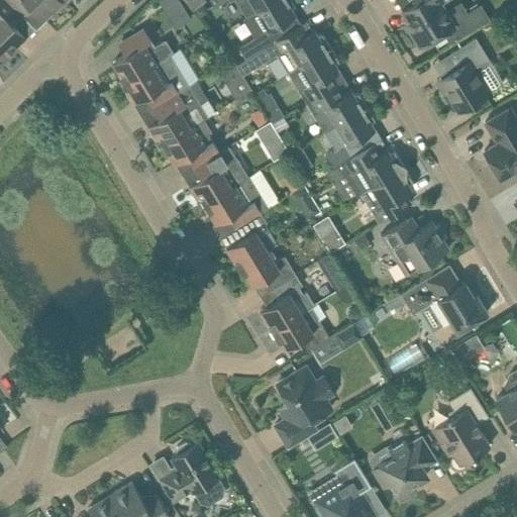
[(0,0),(0,54),(5,59),(16,48),(13,46),(24,35),(11,22),(20,13),(6,0),(0,0)]
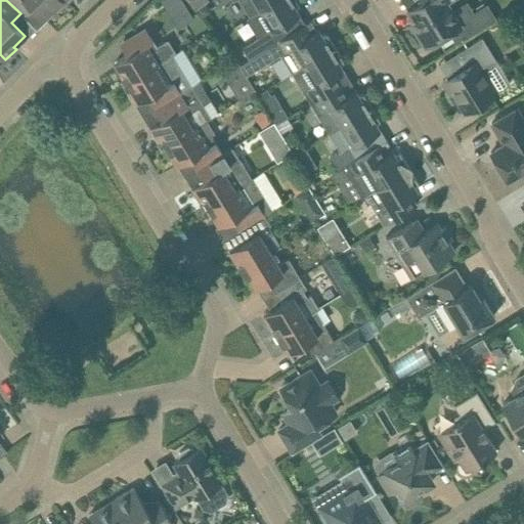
[(6,0),(20,13),(23,16),(32,6),(43,18),(52,10),(54,12),(67,0),(6,0)]
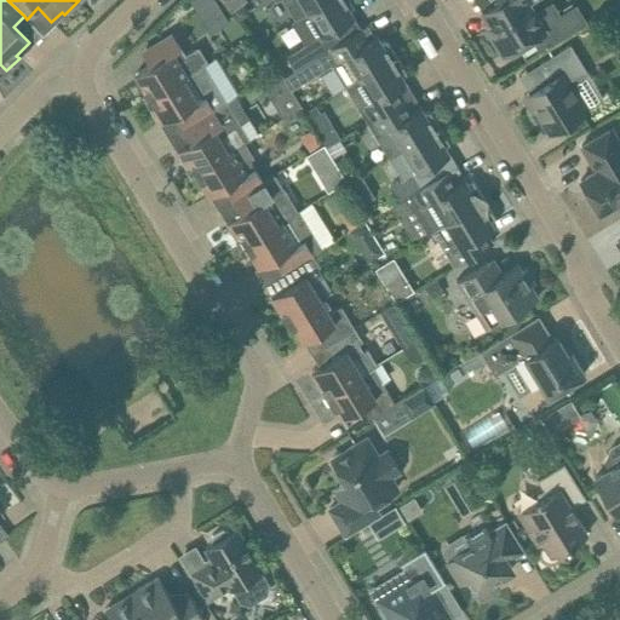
[(216,0),(196,0),(205,15),(220,6),(216,0)]
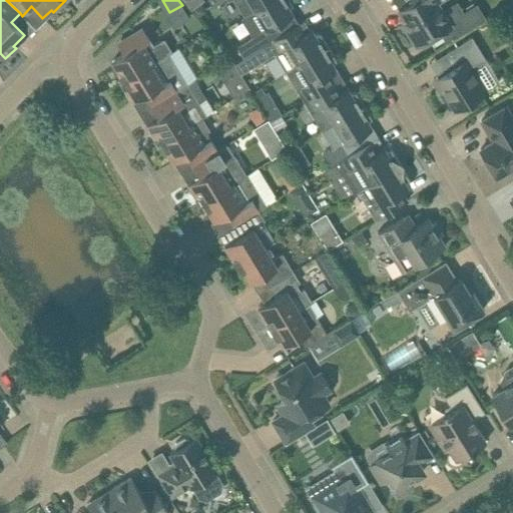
[(201,0),(185,0),(185,1),(191,8),(203,1),(201,0)]
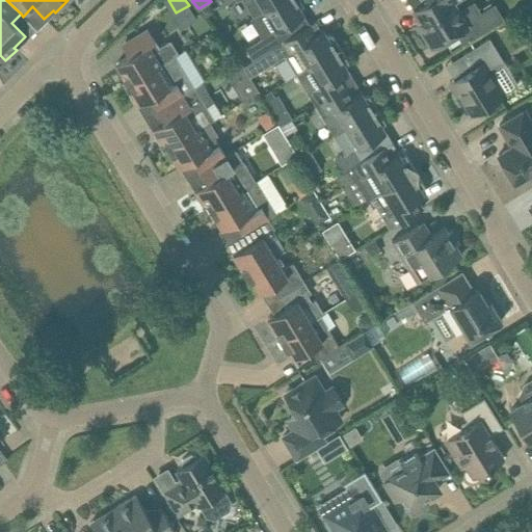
[(263,10),(280,0),(235,0),(236,1),(237,0),(242,0),(253,17),(249,19),(263,10)]
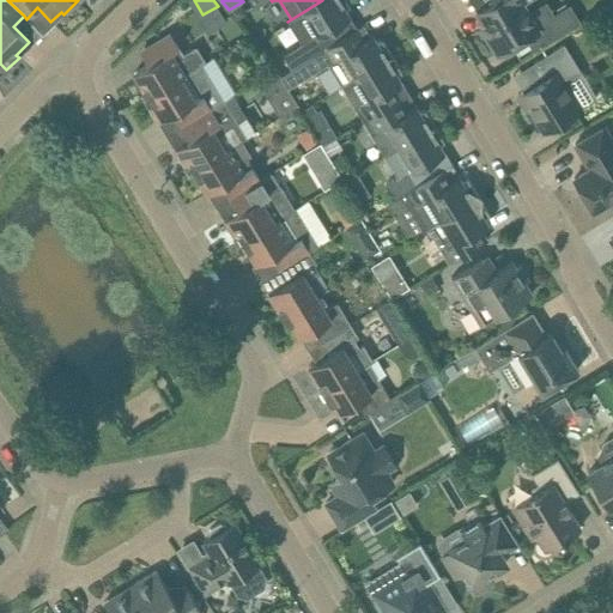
[(322,0),(303,12),(287,22),(309,58),(311,55),(329,44),(345,35),(340,37),(333,26),(350,16),(346,10),(349,6),(350,6),(346,0),(322,0)]
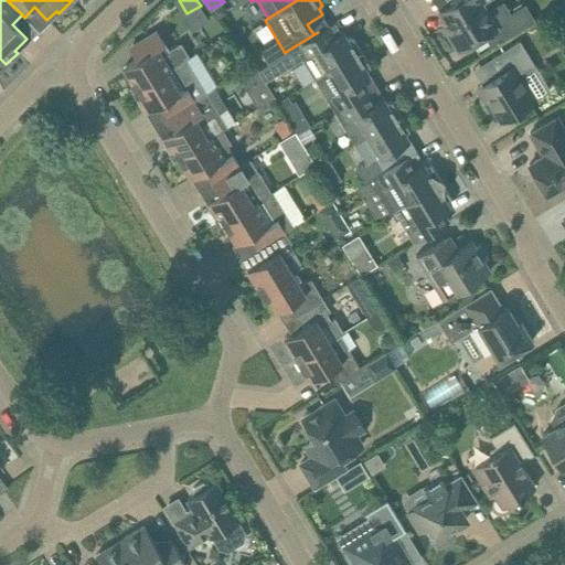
[(439,10),(438,10),(447,24),(444,27),(458,50),(486,33),(493,46),(537,20),(526,2),(512,12),(493,23),(487,11),(480,0),(455,0),(439,10)]
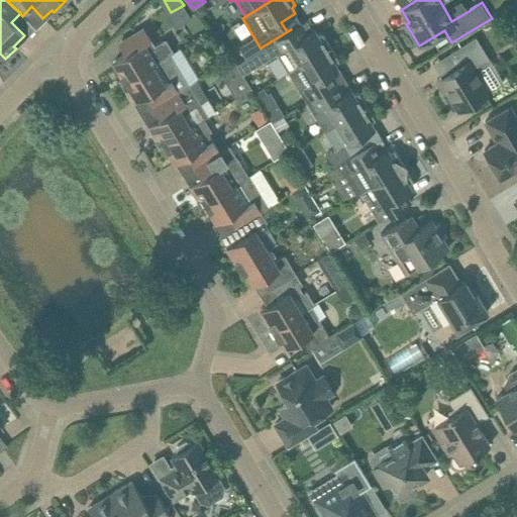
[(200,17),(208,11),(203,3),(195,8),(200,17)]
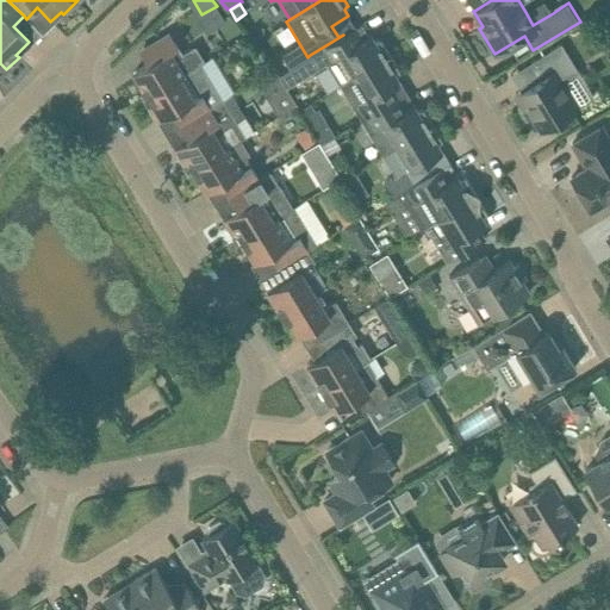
[(151,61),(132,73),(145,95),(199,63),(200,62),(204,61),(195,45),(182,54),(169,32),(143,48),(151,61)]
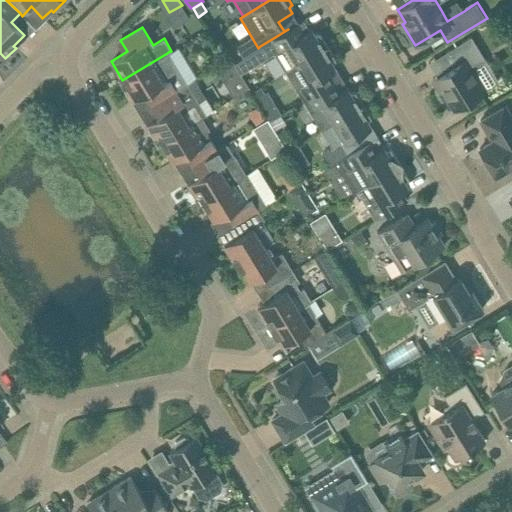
[(294,39),(288,29),(275,37),(260,46),(258,48),(234,63),(237,69),(240,75),(267,57),(276,52),(279,56),(283,57),(288,54),(295,66),(327,46),(319,32),(314,33),(311,29),(294,39)]
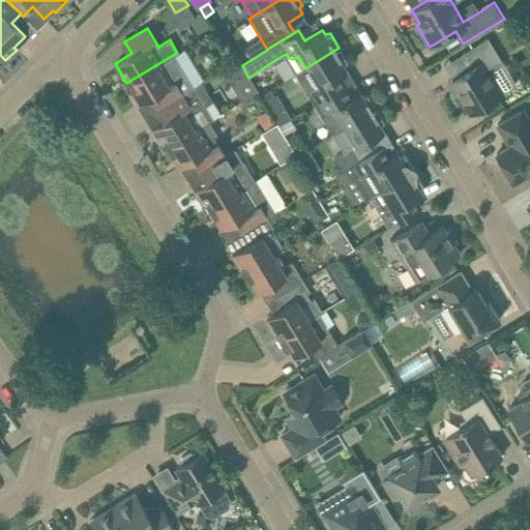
[(471,67),(452,79),(459,90),(457,92),(459,94),(470,113),(488,102),(502,94),(488,70),(502,62),(488,38),(463,54),(463,55),(471,67)]
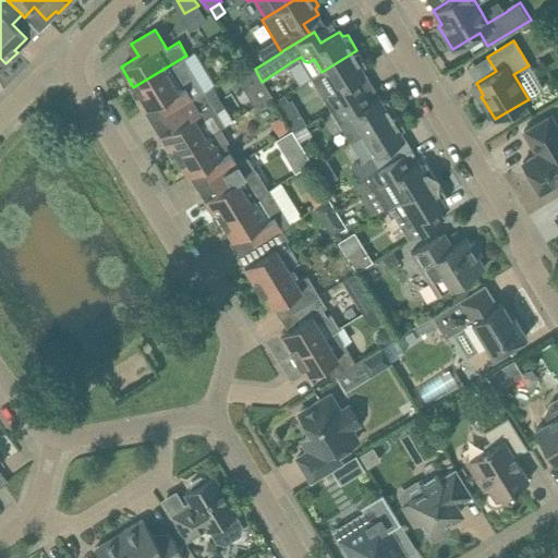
[(311,79),(330,110),(366,88),(360,77),(365,74),(362,69),(364,65),(365,64),(356,50),(322,72),(311,79)]
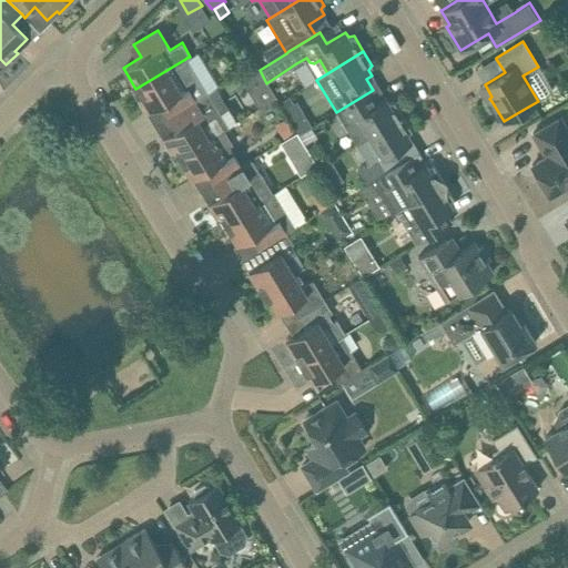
[(135,89),(132,91),(145,113),(164,102),(172,114),(195,100),(208,92),(186,58),(185,59),(135,89)]
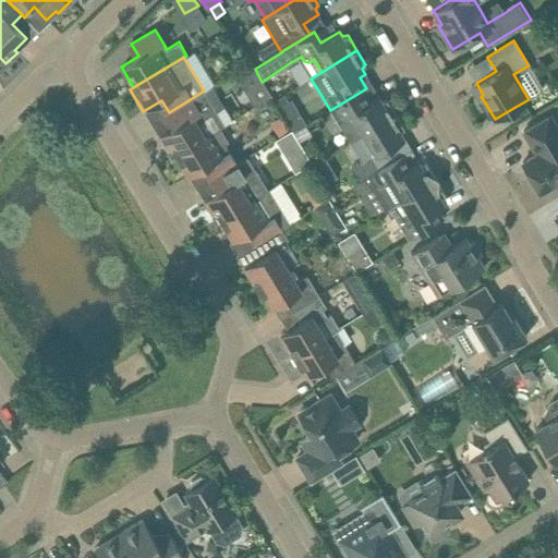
[(250,61),(233,71),(241,83),(254,105),(270,95),(256,73),(250,61)]
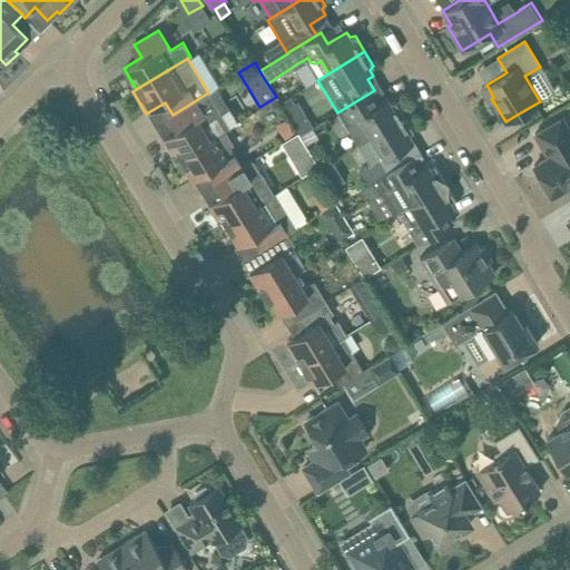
[(374,90),(337,112),(357,145),(404,116),(395,101),(394,101),(390,102),(386,97),(381,100),(374,90)]
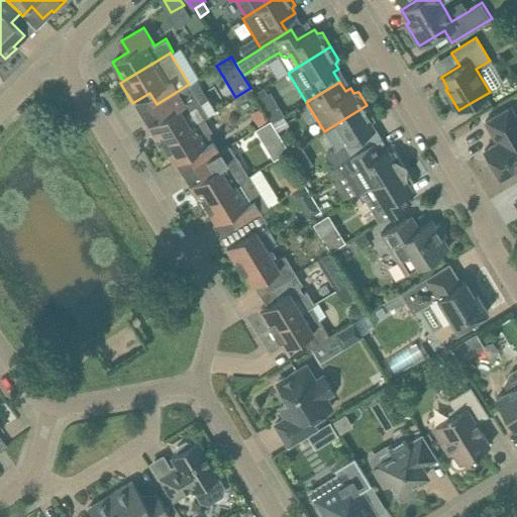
[(163,116),(146,126),(159,146),(163,144),(194,124),(203,119),(208,116),(200,104),(189,84),(178,91),(157,104),(163,116)]
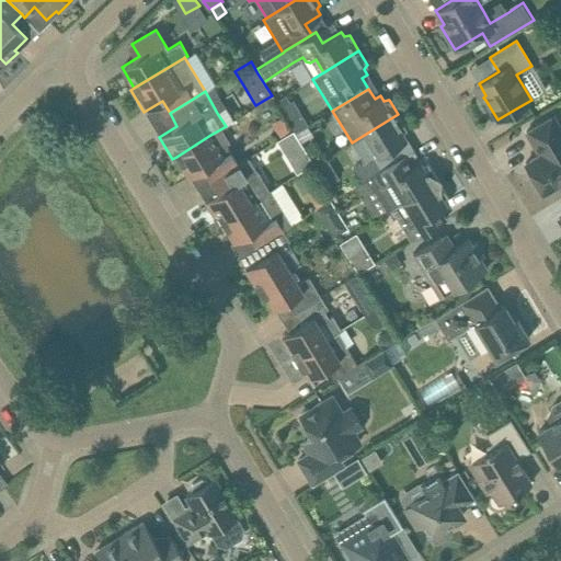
[(286,92),(276,99),(297,130),(310,122),(294,98),(290,99),(286,92)]
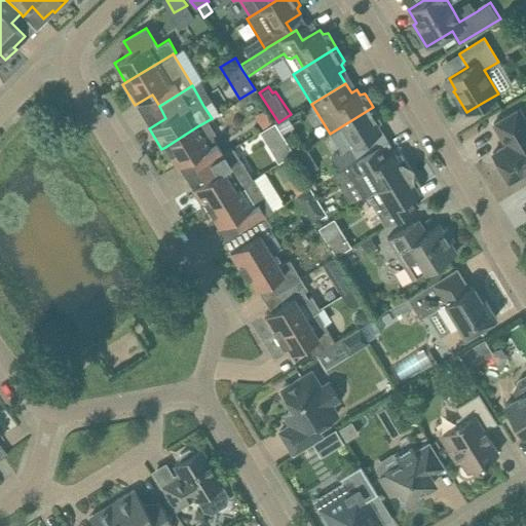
[(266,107),(256,114),(264,127),(274,121),(266,107)]
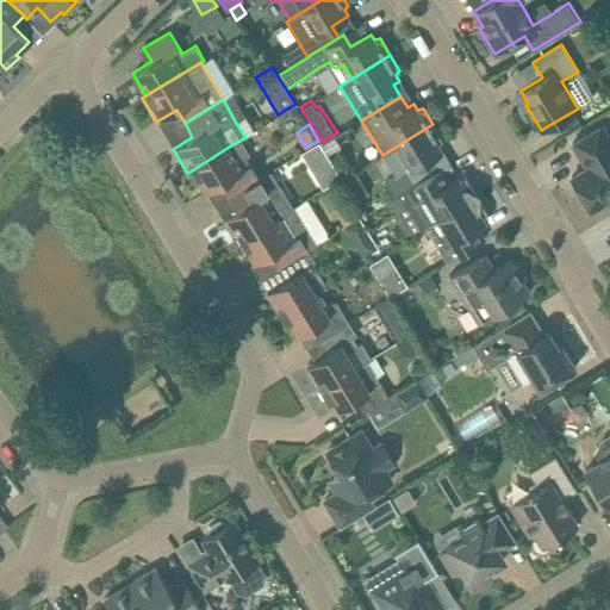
[(433,124),(383,155),(399,182),(391,188),(396,195),(403,191),(404,190),(433,173),(425,161),(442,150),(439,144),(441,142),(442,141),(433,124)]
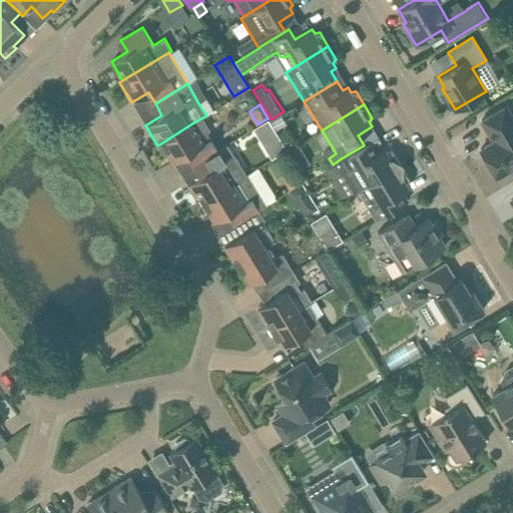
[(497,177),(512,166),(512,119),(505,106),(498,110),(481,121),(493,141),(480,149),(497,177)]
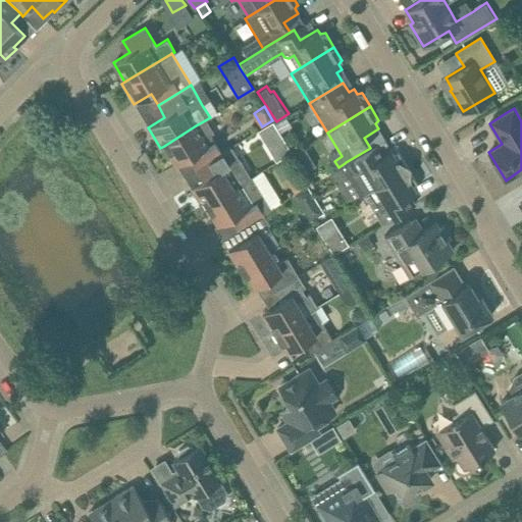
[(292,125),(285,117),(275,123),(280,133),(292,125)]
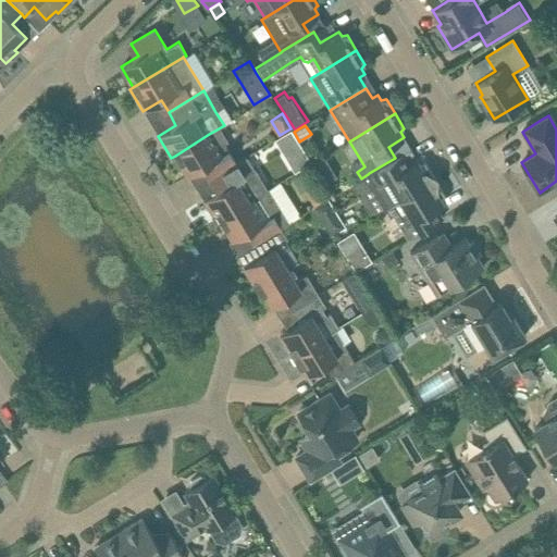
[(209,134),(175,156),(187,176),(206,165),(212,176),(236,162),(224,143),(226,141),(219,128),(209,134)]
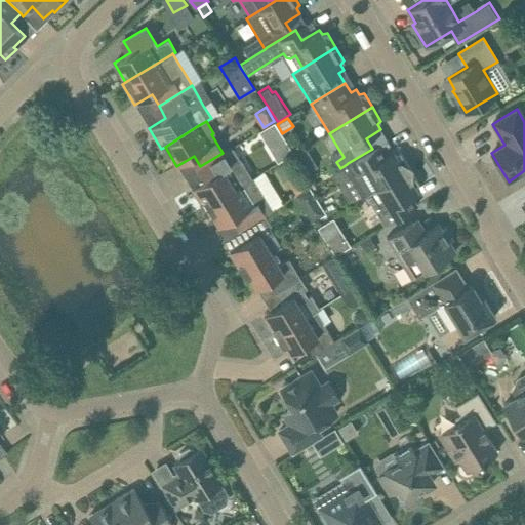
[(260,129),(258,130),(267,144),(283,134),(282,133),(277,124),(274,121),(264,127),(260,129)]
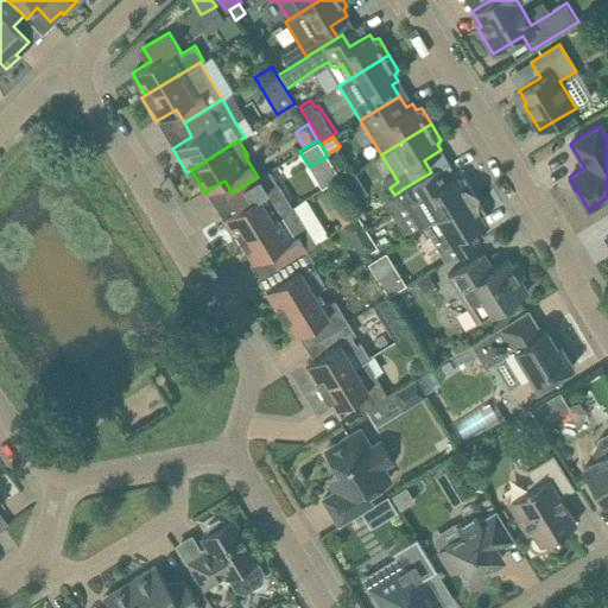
[(447,178),(439,166),(431,172),(403,189),(401,190),(409,202),(407,203),(422,227),(423,226),(436,217),(474,195),(462,176),(458,178),(455,173),(447,178)]
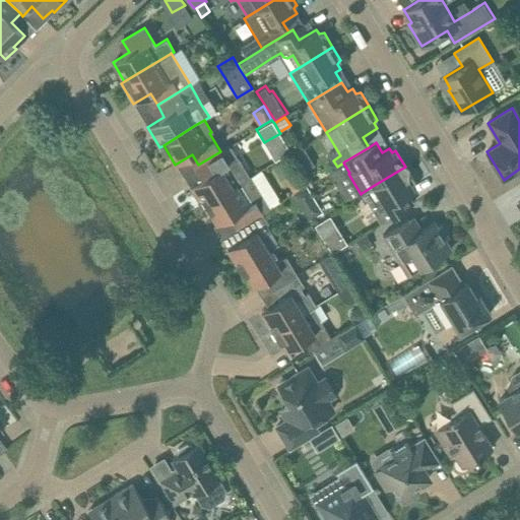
[(220,151),(198,165),(205,177),(189,187),(201,207),(205,205),(204,204),(249,177),(230,145),(220,151)]
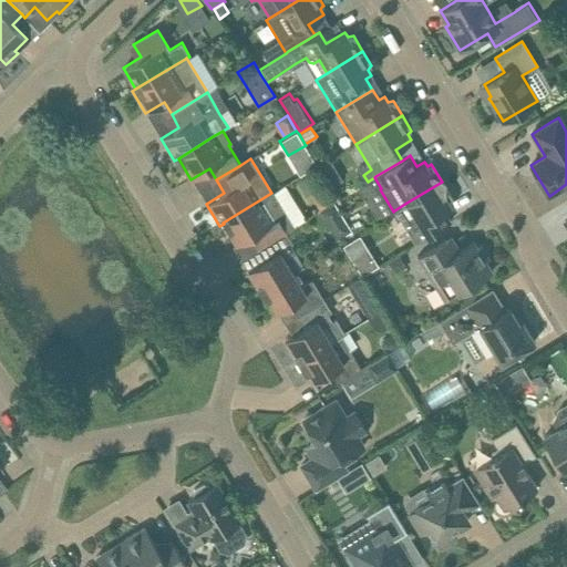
[(415,244),(428,236),(442,227),(435,216),(451,206),(449,202),(453,199),(442,182),(406,203),(406,204),(394,210),(415,244)]
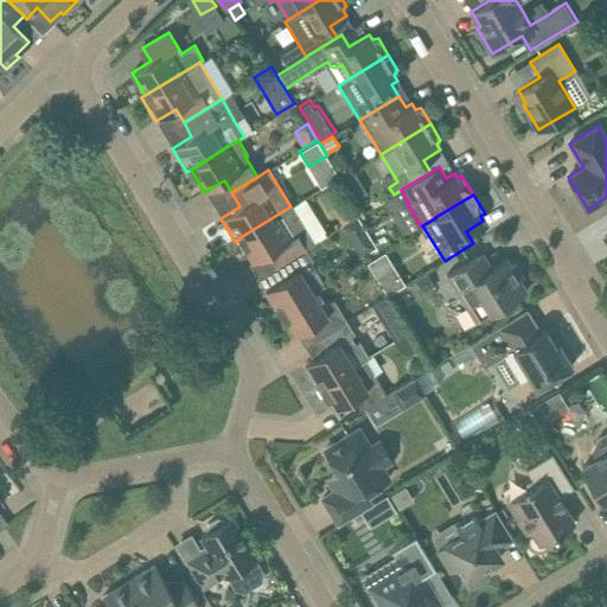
[(306,197),(293,204),(315,241),(328,232),(306,197)]
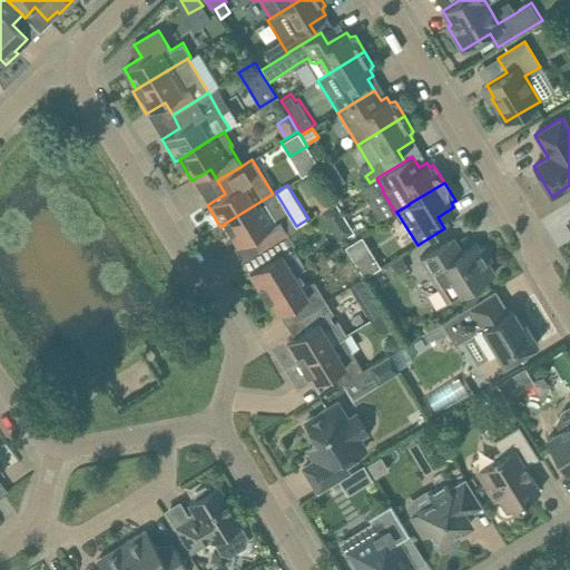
[(340,200),(332,188),(314,199),(322,212),(340,200)]
